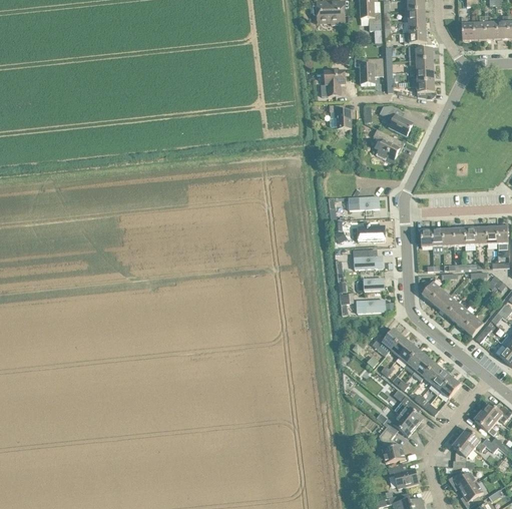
[(344,22),(344,13),(343,0),(317,0),(317,2),(312,2),(313,14),(317,14),(317,20),(330,19),(330,22),(330,23),(344,22)]
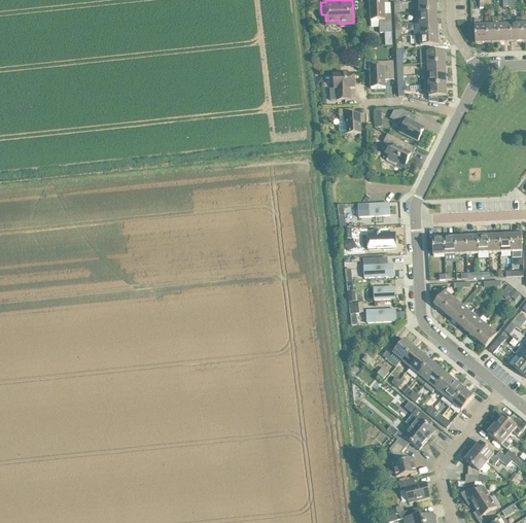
[(390,29),(390,24),(390,11),(384,11),(383,0),(369,0),(370,18),(378,18),(379,30),(384,30),(384,29),(390,29)]
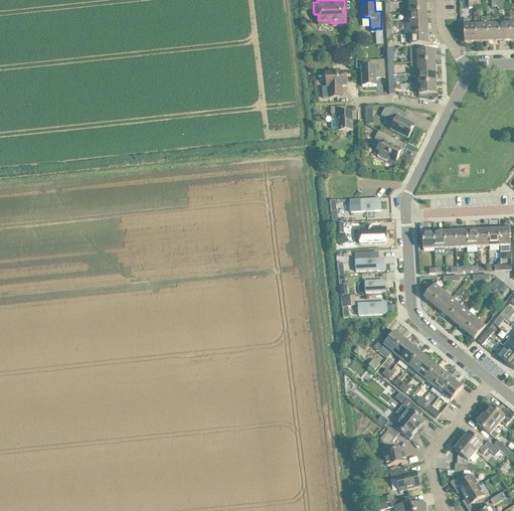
[(404,9),(425,8),(425,0),(408,0),(408,5),(403,5),(404,9)]
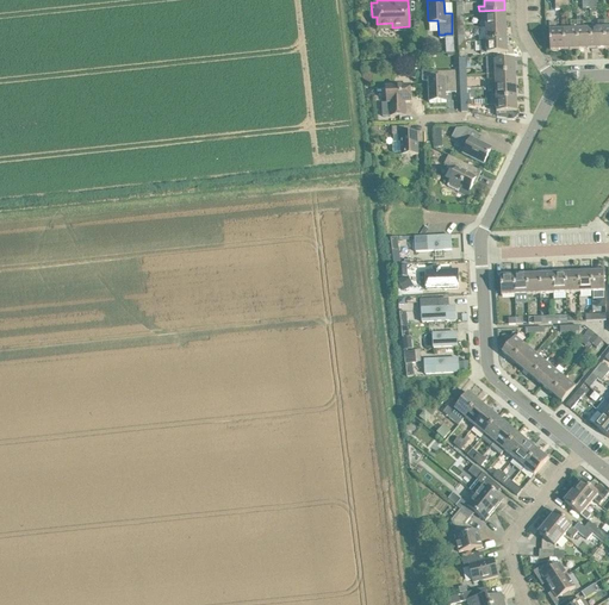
[(573,0),(569,2),(571,10),(579,7),(576,0),(573,0)]
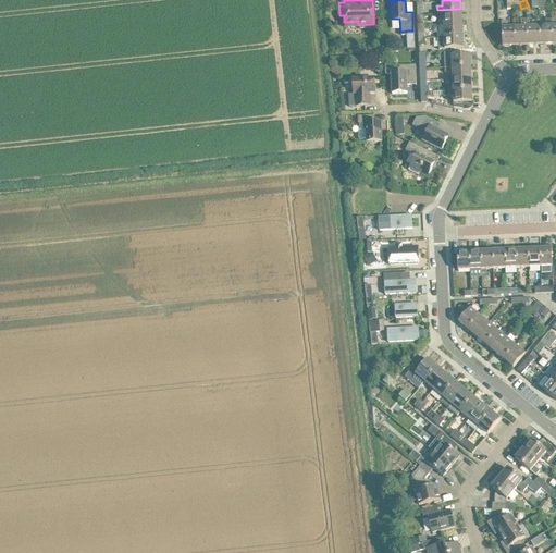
[(461,21),(460,9),(437,10),(437,14),(442,14),(443,22),(461,21)]
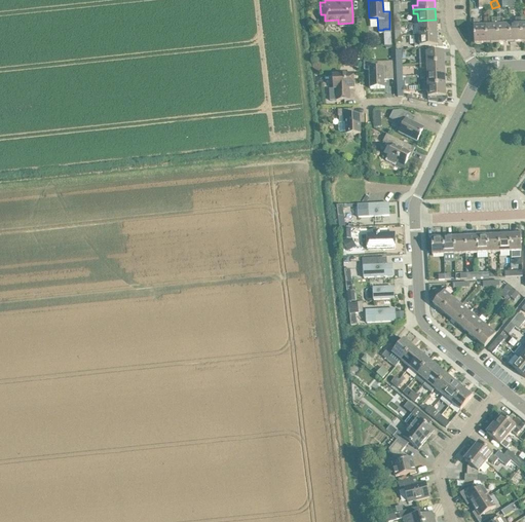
[(509,39),(521,38),(520,14),(514,14),(514,23),(508,23),(509,39)]
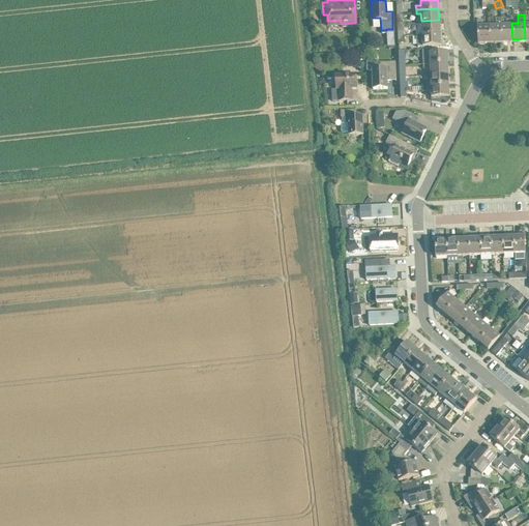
[(489,40),(501,39),(500,16),(494,16),(495,23),(489,24),(489,40)]
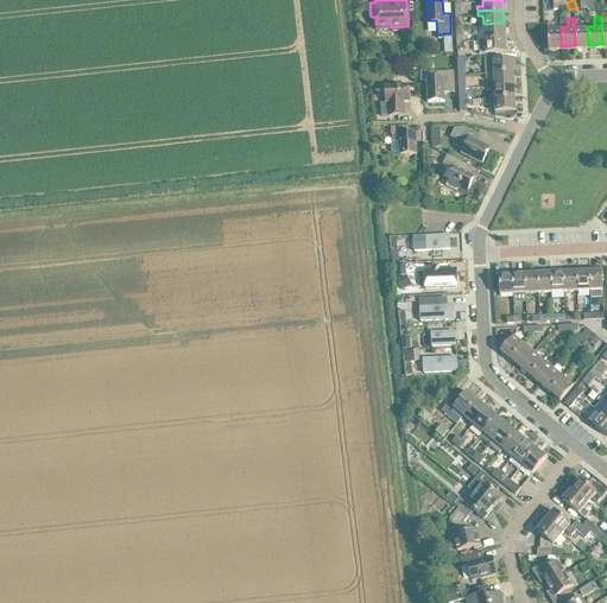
[(580,26),(580,18),(574,18),(575,45),(588,45),(587,26),(580,26)]
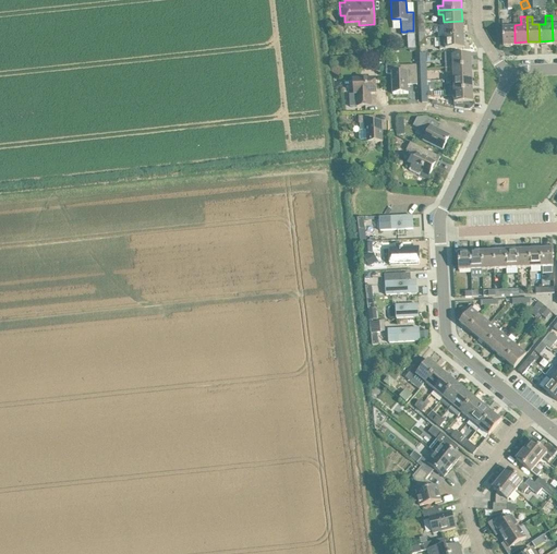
[(507,25),(507,17),(501,17),(503,43),(515,43),(515,25),(507,25)]
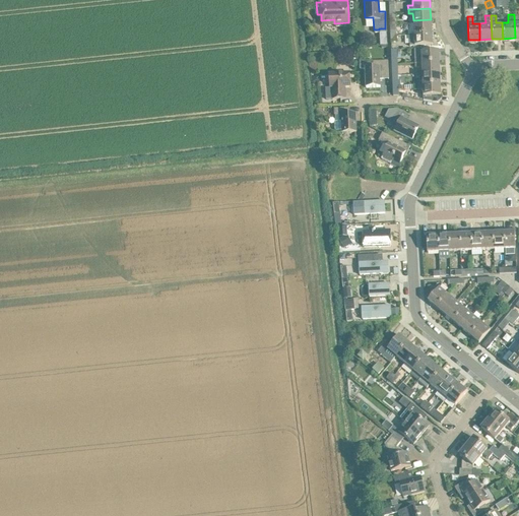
[(409,31),(431,30),(431,19),(413,20),(406,21),(407,31),(409,31)]
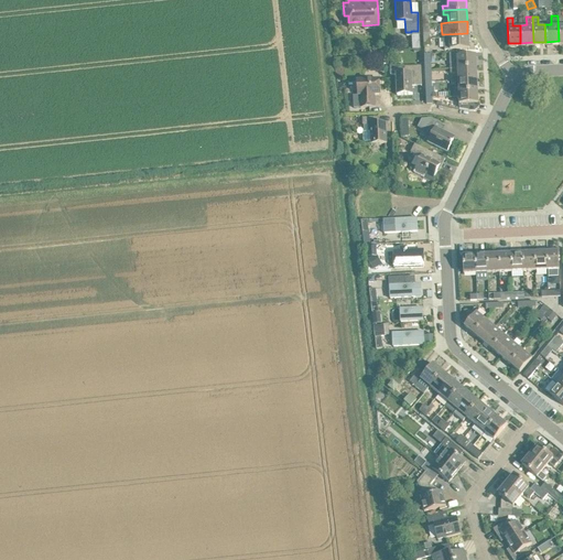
[(444,46),(448,46),(468,45),(467,33),(444,34),(444,46)]
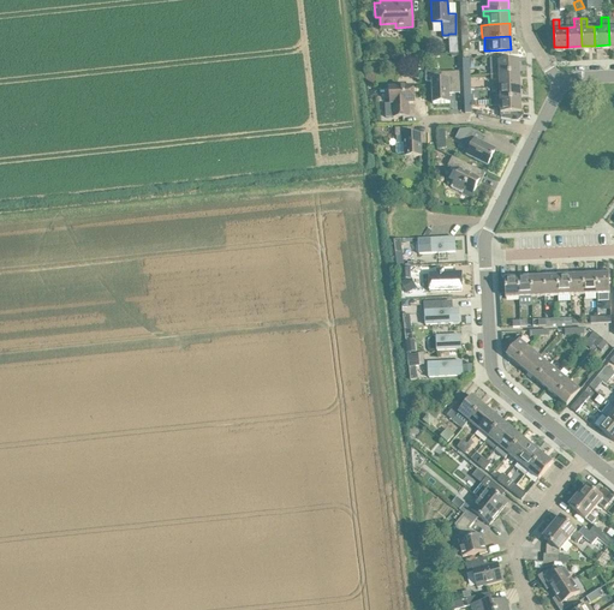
[(490,72),(518,70),(518,57),(496,58),(498,65),(489,65),(490,72)]
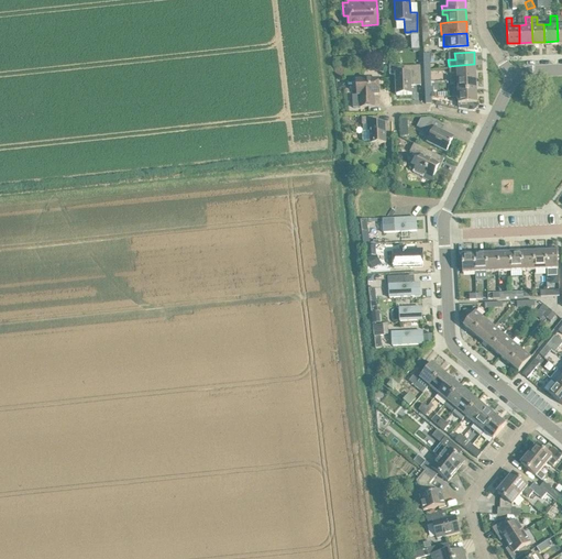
[(395,91),(410,90),(410,83),(419,83),(419,62),(403,63),(403,70),(394,70),(395,91)]
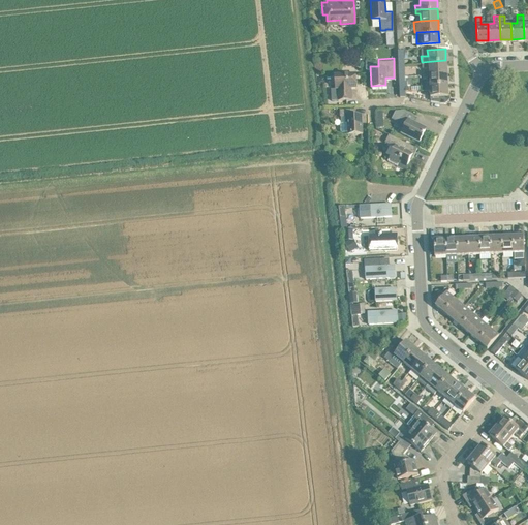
[(446,71),(445,60),(422,62),(422,65),(428,65),(428,72),(446,71)]
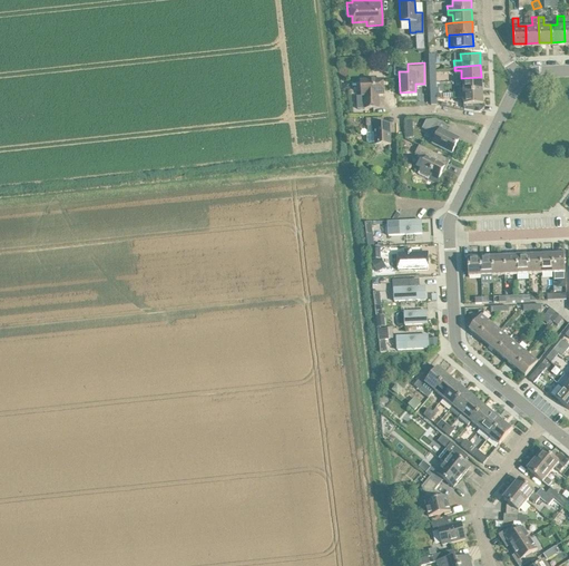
[(378,105),(378,91),(383,91),(382,76),(360,77),(361,93),(363,93),(363,105),(378,105)]
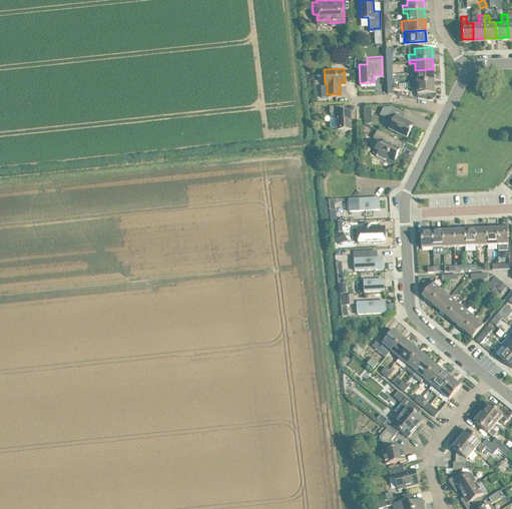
[(412,81),(433,79),(433,69),(415,70),(416,77),(412,77),(412,81)]
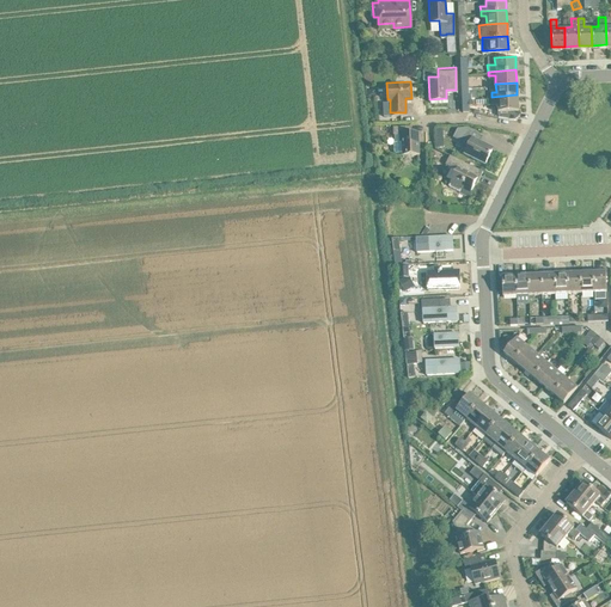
[(468,91),(468,85),(460,85),(460,92),(462,98),(468,98),(470,98),(470,91),(468,91)]
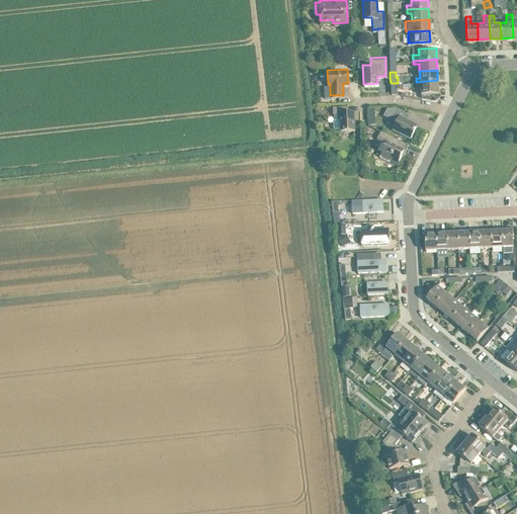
[(437,80),(416,82),(416,85),(420,85),(421,97),(436,99),(436,92),(438,92),(437,80)]
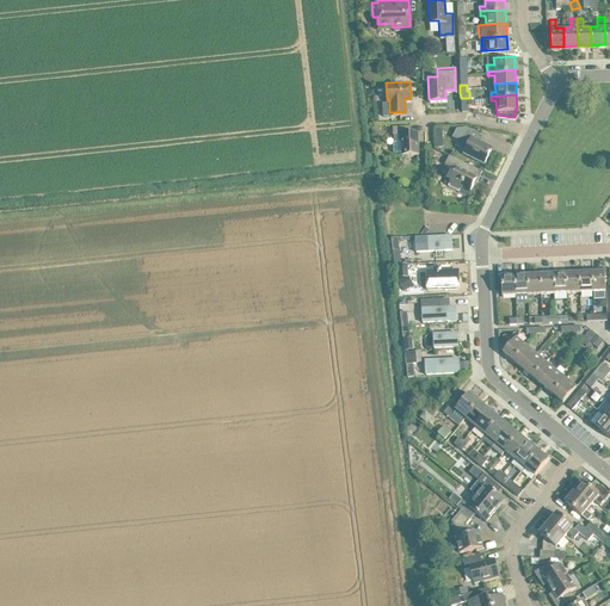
[(410,130),(410,123),(398,123),(392,123),(392,131),(394,131),(394,138),(393,141),(393,148),(394,150),(401,149),(401,152),(406,152),(418,152),(417,130),(410,130)]
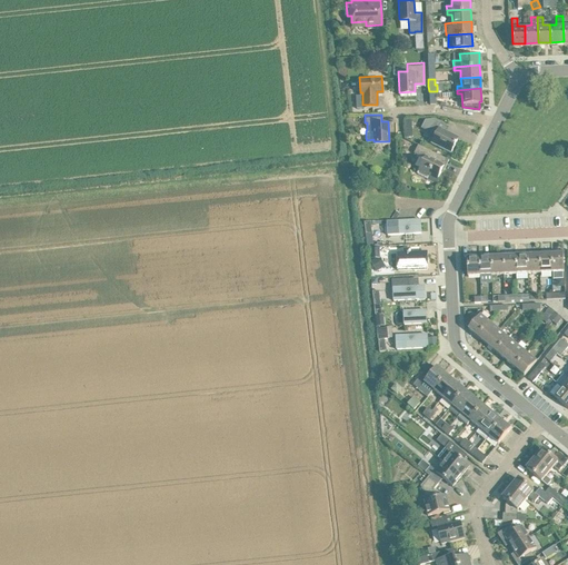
[(450,150),(457,136),(444,128),(446,122),(434,116),(425,117),(420,125),(435,132),(430,140),(450,150)]
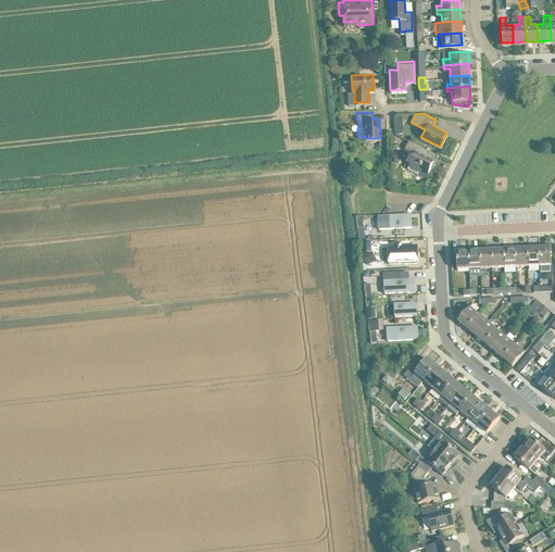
[(437,154),(438,153),(407,138),(404,147),(414,152),(407,166),(416,171),(417,168),(426,173),(436,153),(437,154)]
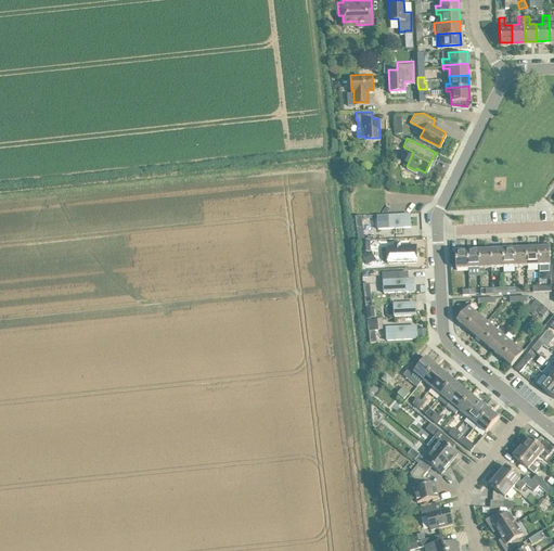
[(374,207),(362,208),(363,220),(375,219),(374,207)]
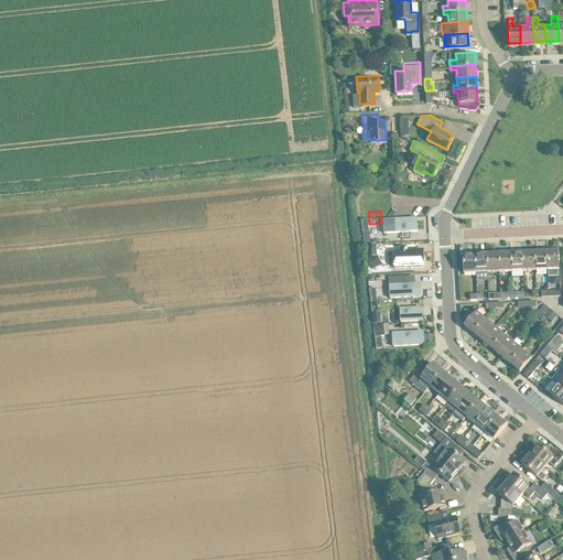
[(393,217),(394,233),(420,232),(420,216),(393,217)]
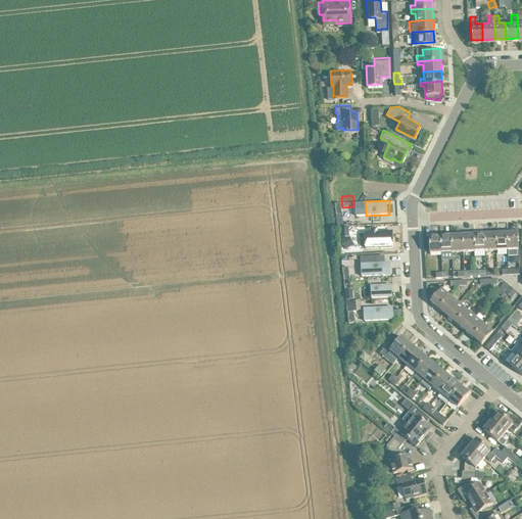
[(518,252),(517,246),(517,230),(506,231),(506,247),(508,247),(508,253),(518,252)]
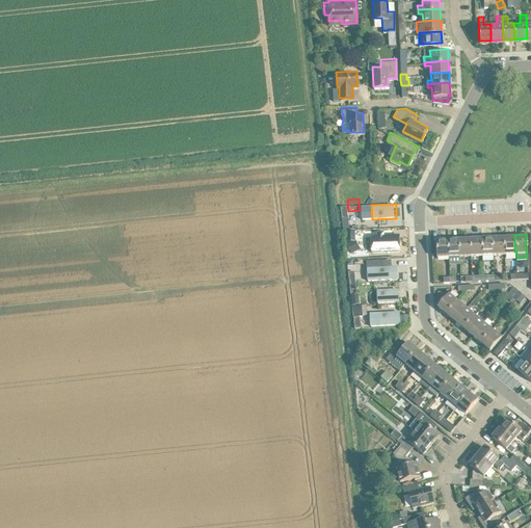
[(401,235),(370,236),(370,255),(402,254),(401,235)]
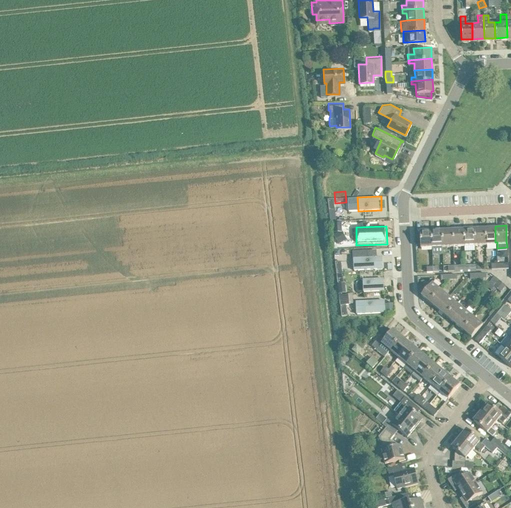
[(474,243),(485,242),(484,226),(473,227),(474,243)]
